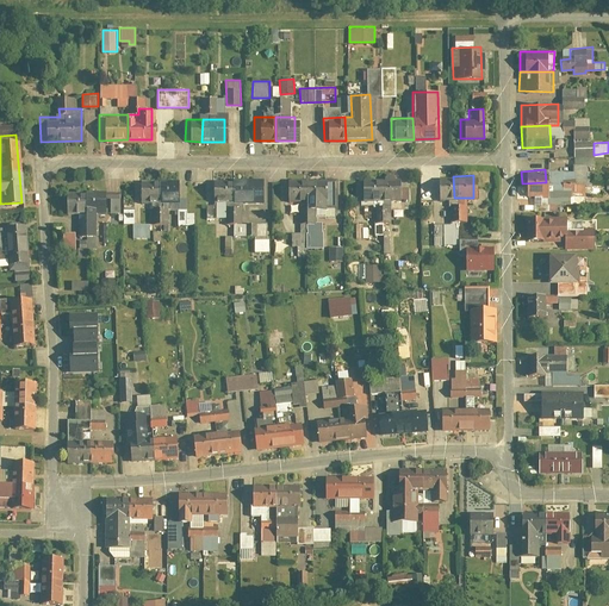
[(453,176),(433,177),(434,199),(454,198),(453,176)]
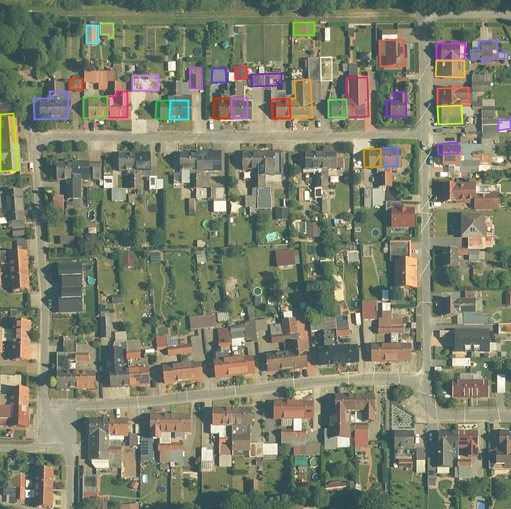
[(129,150),(114,150),(114,169),(130,169),(129,150)]
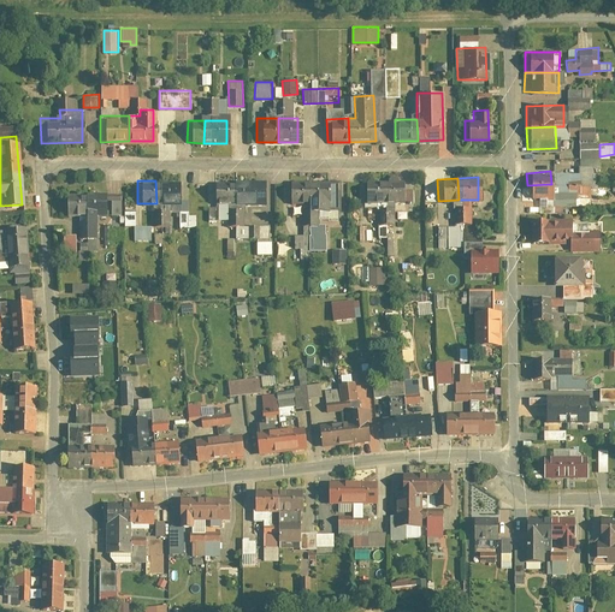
[(173,180),(155,180),(157,203),(175,203),(173,180)]
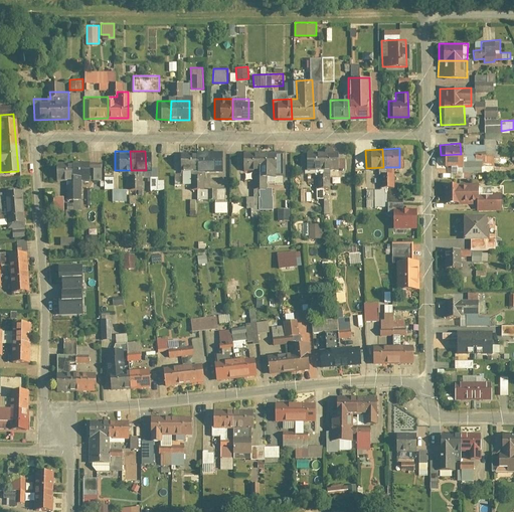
[(196,151),(177,152),(177,170),(196,169),(196,151)]
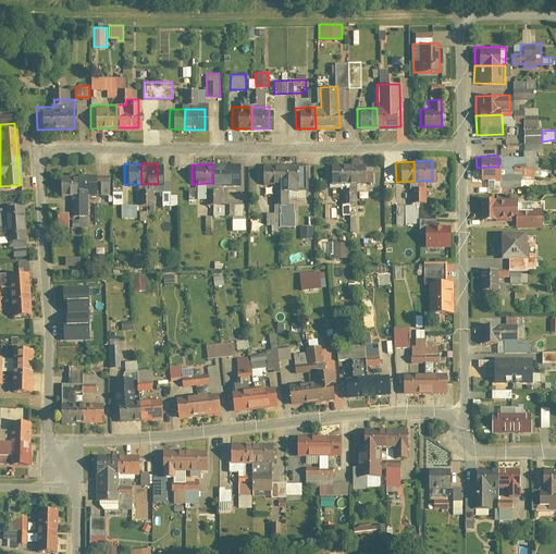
[(235,163),(212,163),(212,183),(235,183),(235,163)]
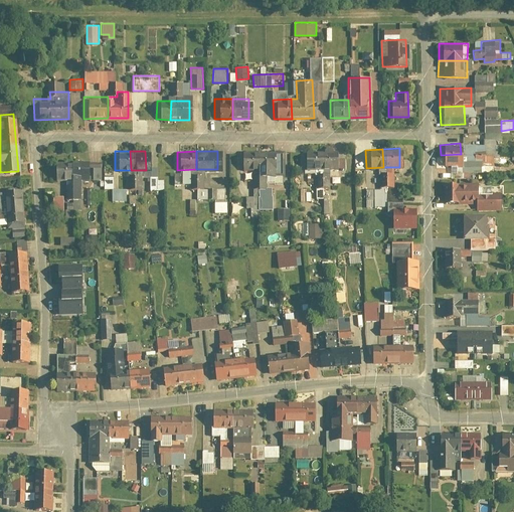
[(257,151),(239,152),(239,168),(257,168),(257,151)]
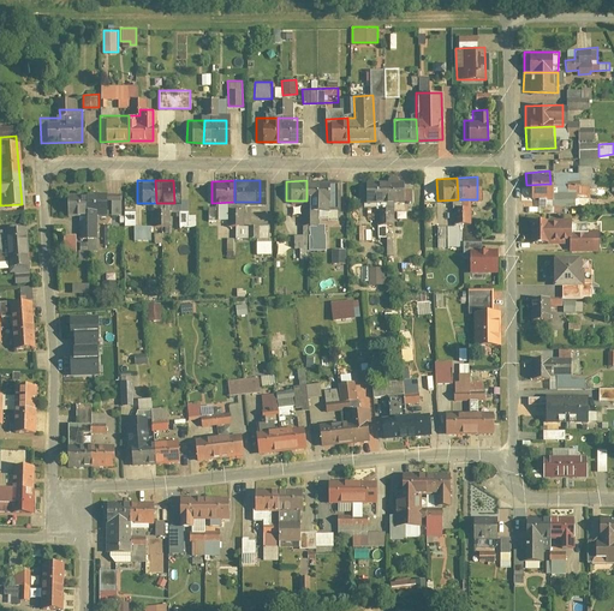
[(334,180),(307,180),(307,201),(307,213),(334,213),(334,180)]
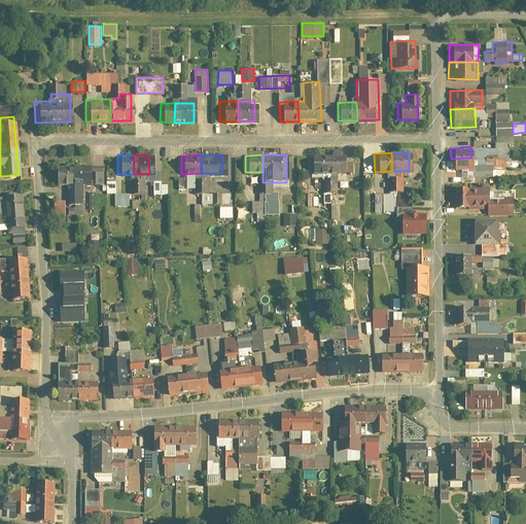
[(327,154),(310,154),(310,172),(327,172),(327,154)]
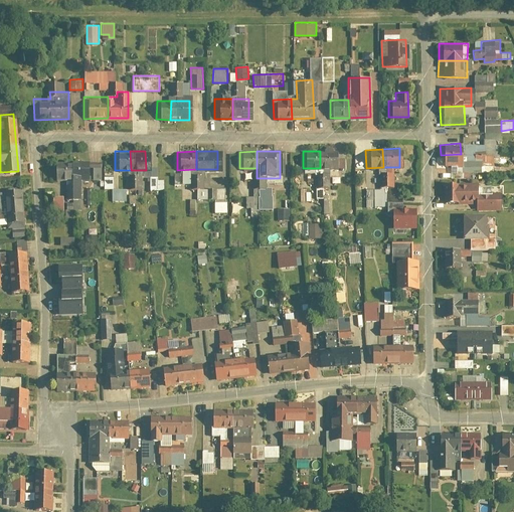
[(335,151),(320,151),(320,168),(335,168),(335,151)]
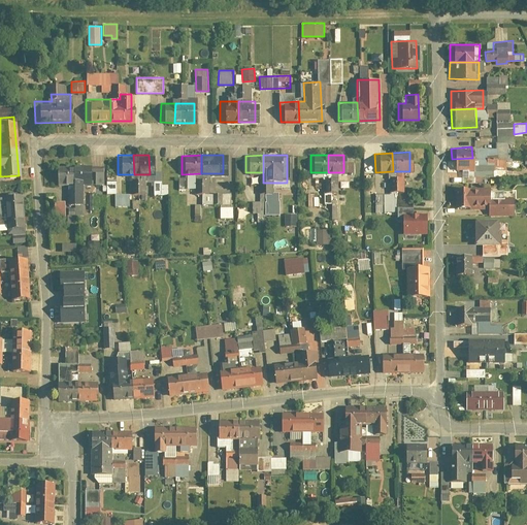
[(472,158),(452,159),(452,170),(473,169),(472,158)]
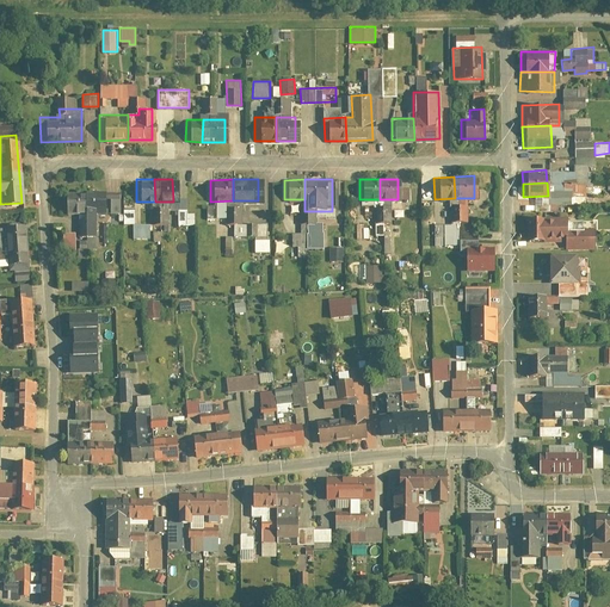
[(99,190),(81,191),(82,212),(100,212),(99,190)]
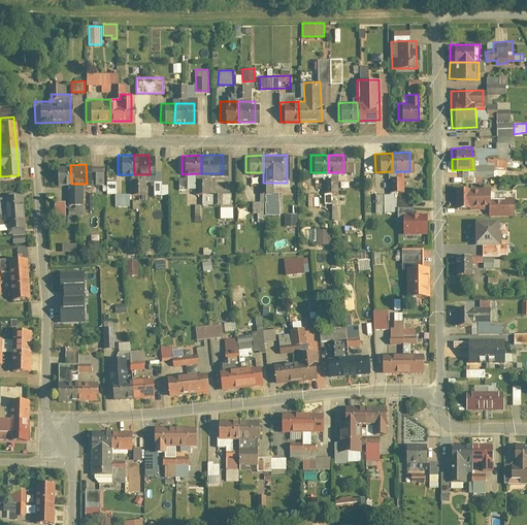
[(70,165),(54,166),(55,185),(71,184),(70,165)]
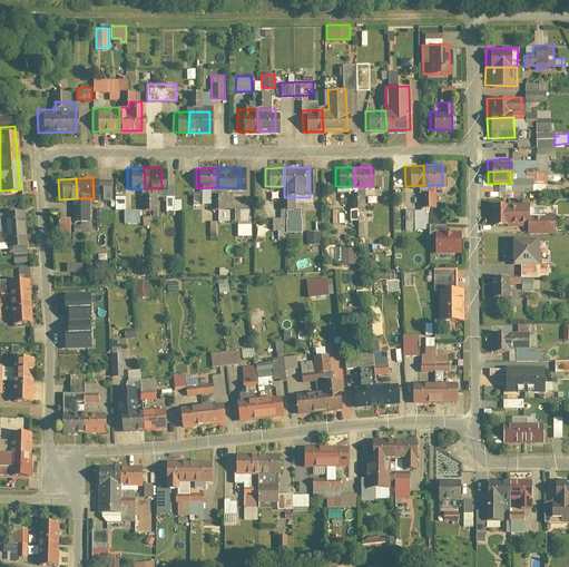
[(146,209),(157,209),(157,194),(146,194),(146,209)]
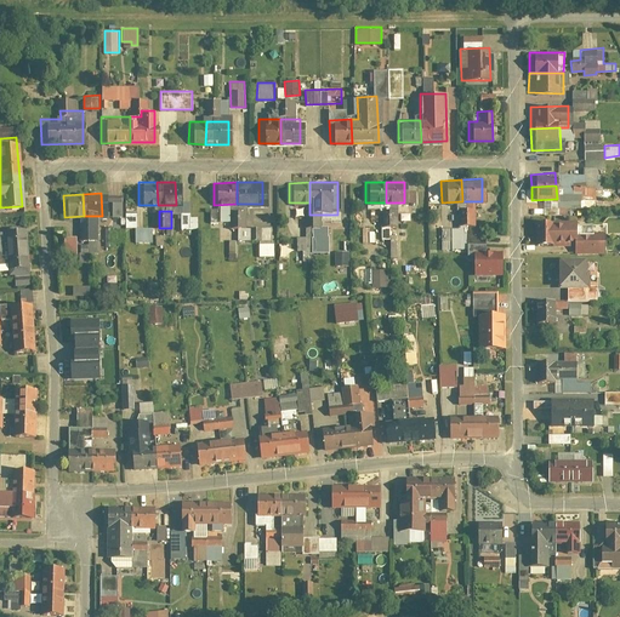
[(137,226),(136,212),(126,212),(126,227),(137,226)]
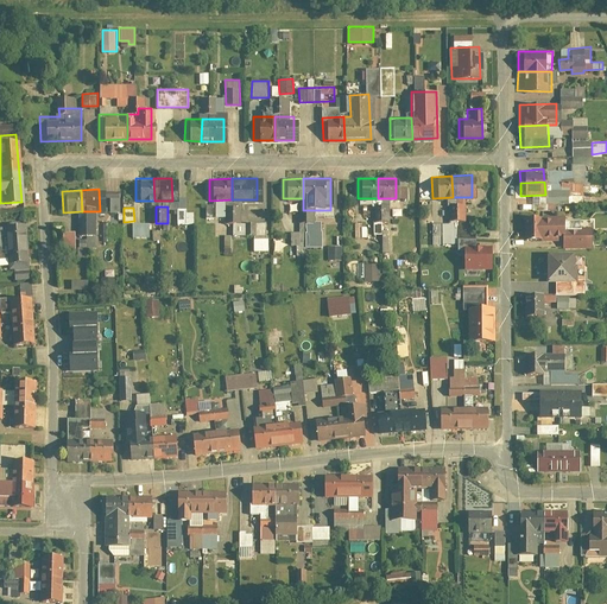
[(560,215),(518,216),(518,237),(561,236),(560,215)]
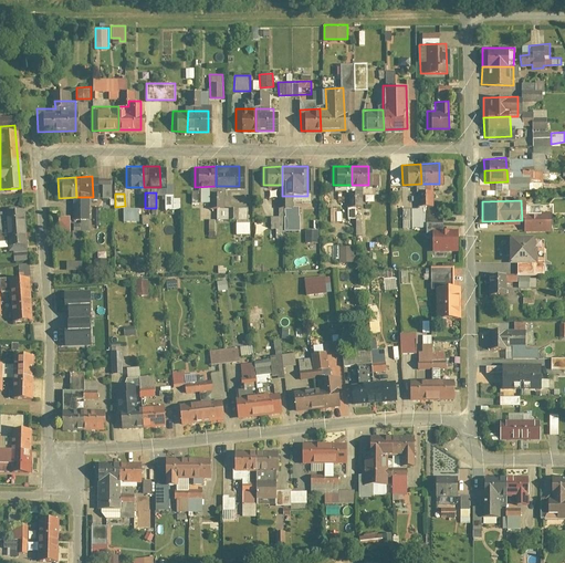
[(232,218),(249,218),(249,206),(231,206),(232,218)]
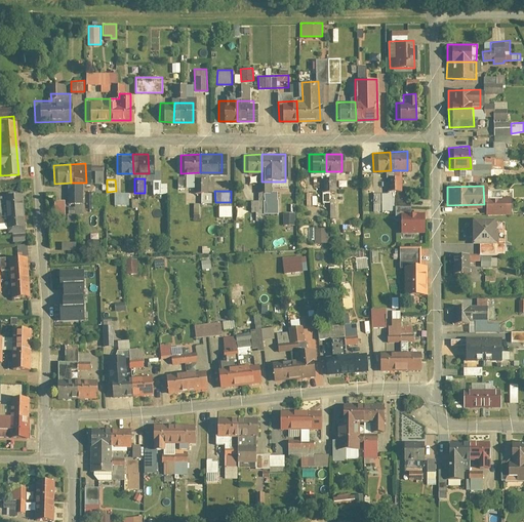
[(383,208),(381,192),(373,193),(374,208),(383,208)]
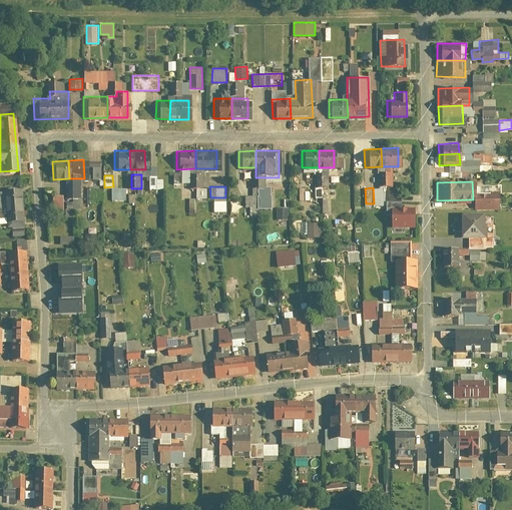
[(19,188),(0,189),(0,222),(22,220),(19,188)]
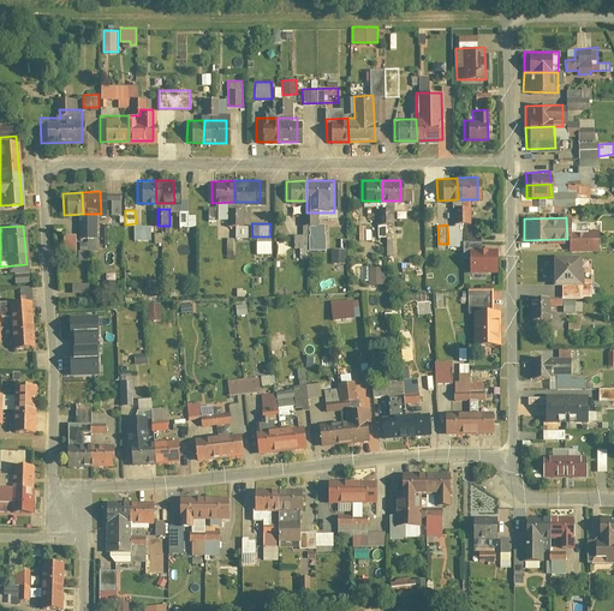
[(77,252),(76,232),(64,233),(65,252),(77,252)]
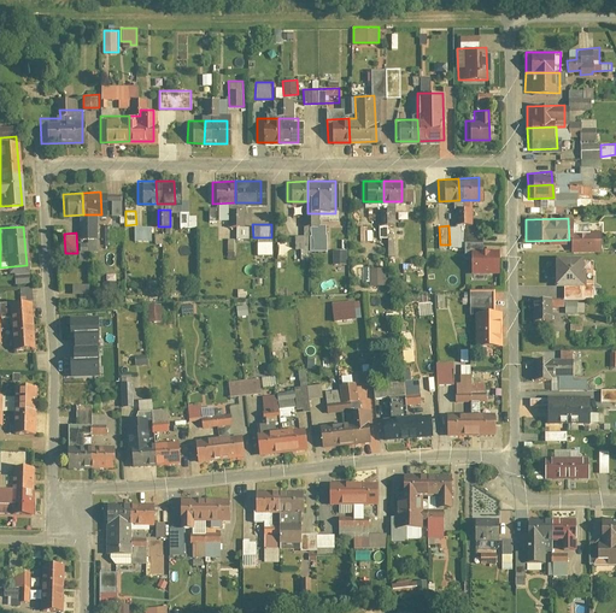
[(257,241),(257,254),(271,254),(271,241),(257,241)]
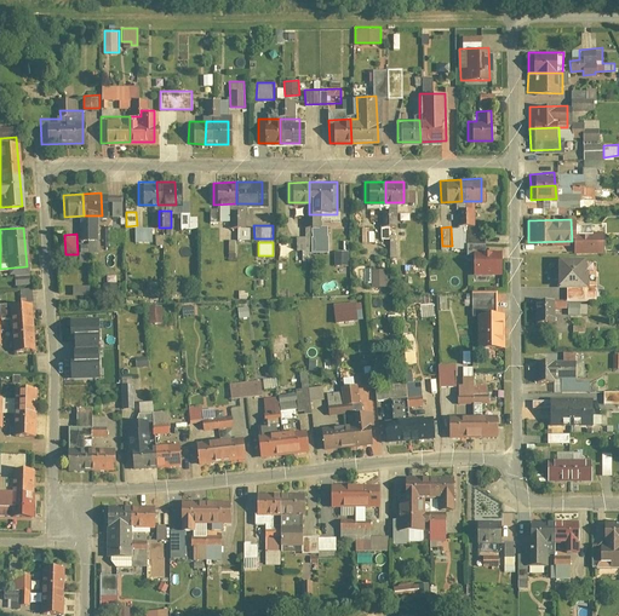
[(334,251),(336,264),(350,264),(349,249),(334,251)]
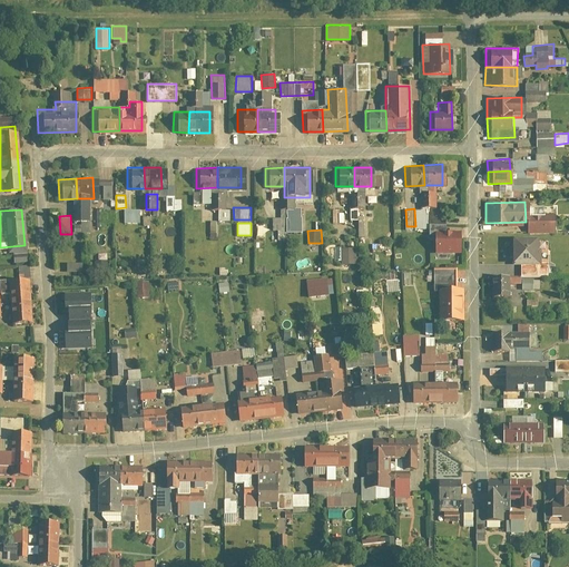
[(454,230),(429,230),(429,250),(454,251),(454,230)]
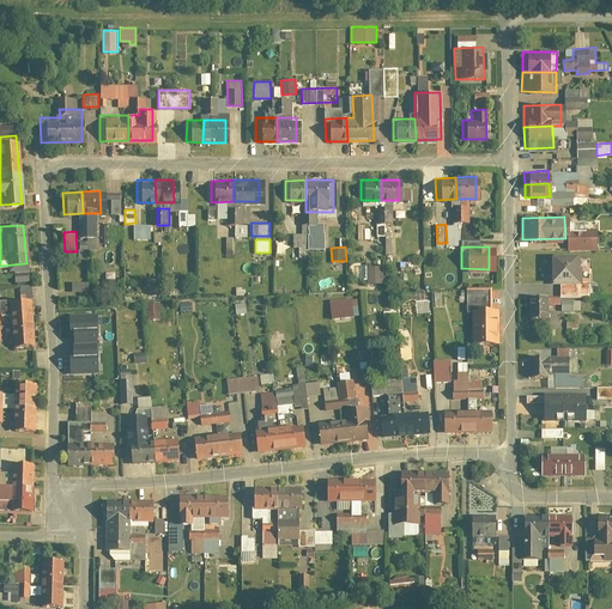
[(579,255),(551,255),(552,282),(580,281),(579,255)]
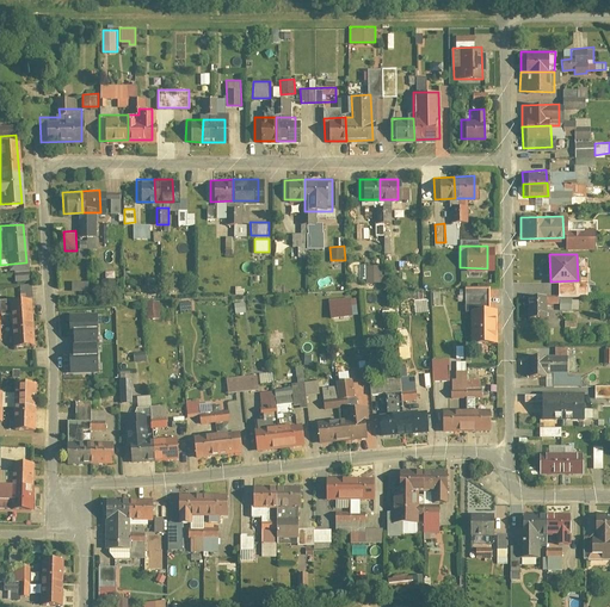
[(381,282),(381,265),(367,265),(367,282),(381,282)]
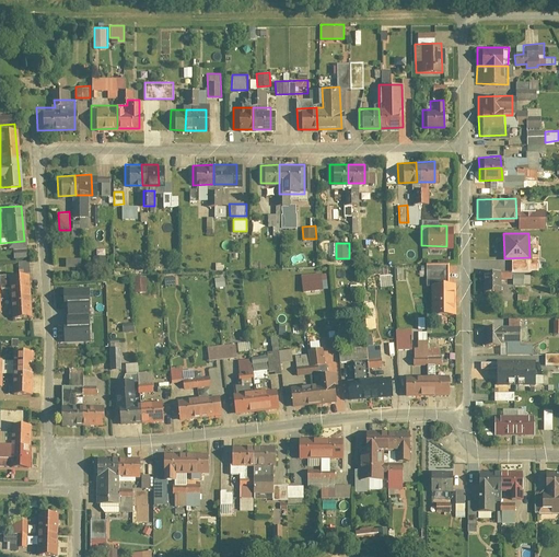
[(153,265),(164,265),(164,251),(153,251),(153,265)]
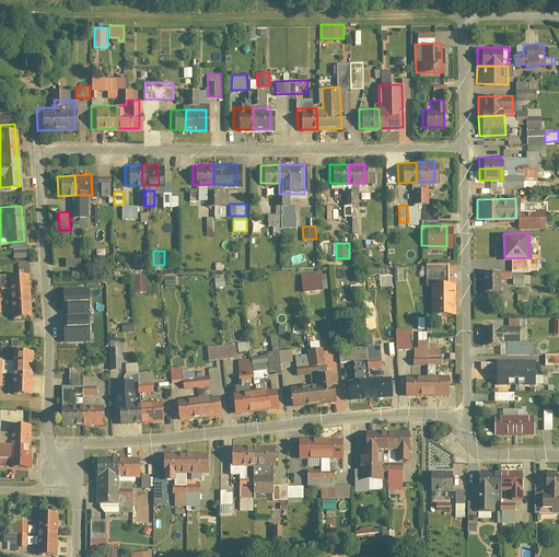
[(82,266),(81,257),(65,257),(66,266),(82,266)]
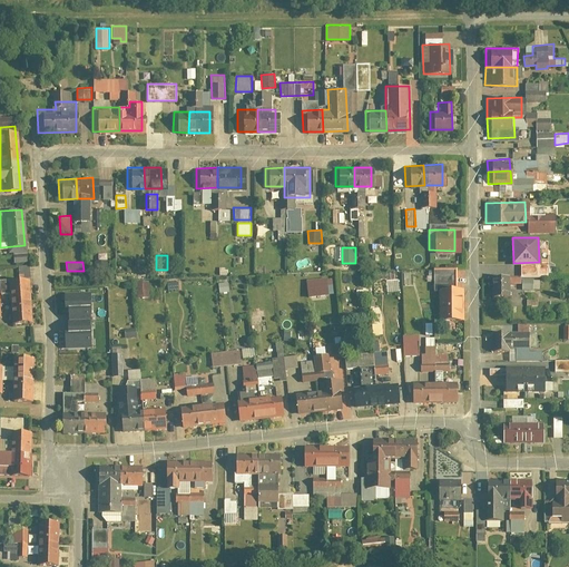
[(522,275),(488,275),(489,296),(522,296),(522,275)]
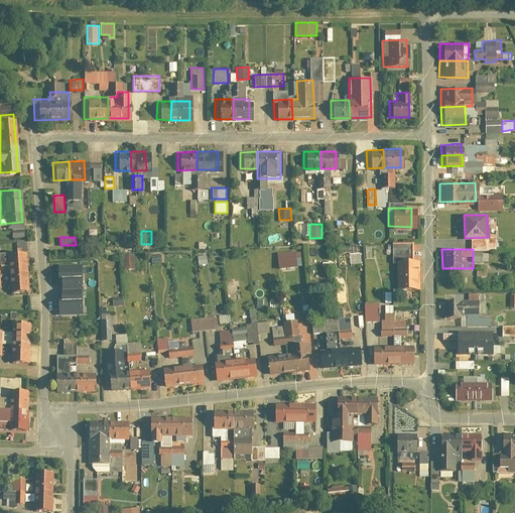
[(301,250),(277,251),(277,267),(301,266),(301,250)]
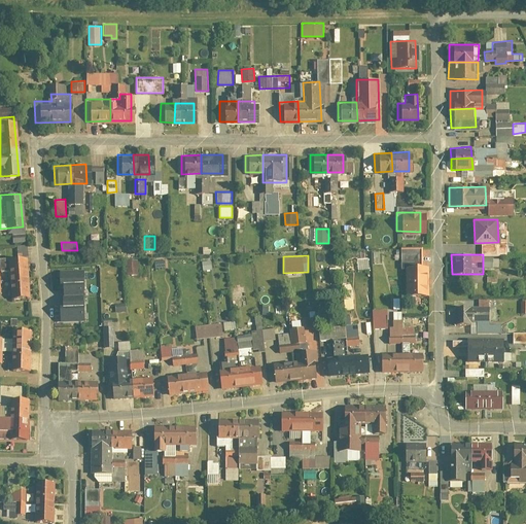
[(25,257),(1,258),(2,279),(26,278),(25,257)]
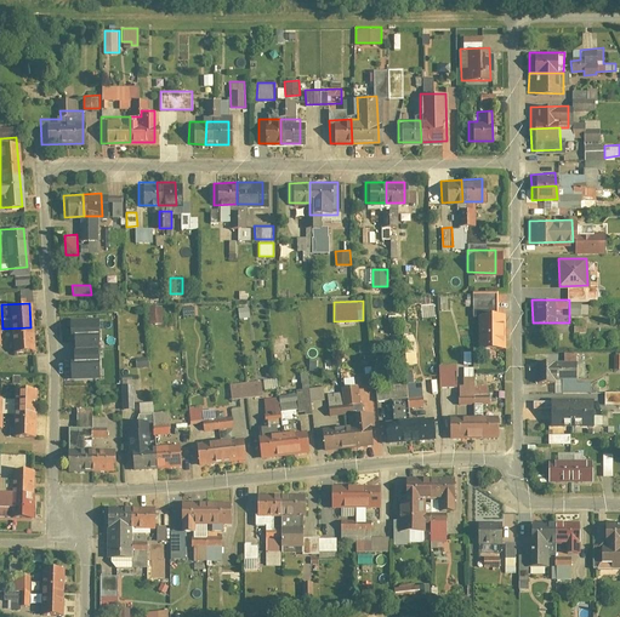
[(163,304),(149,304),(149,323),(163,323),(163,304)]
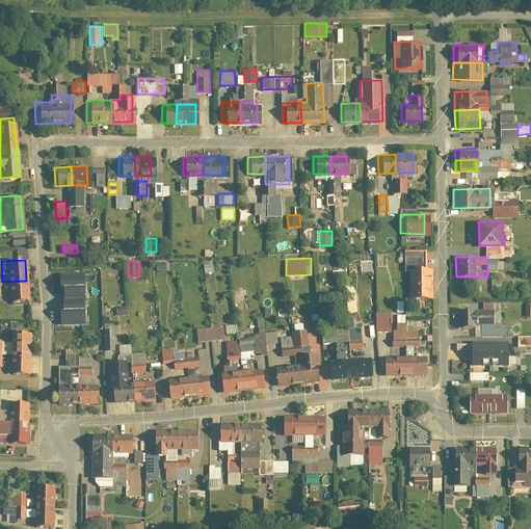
[(204,263),(205,271),(214,270),(213,262),(204,263)]
